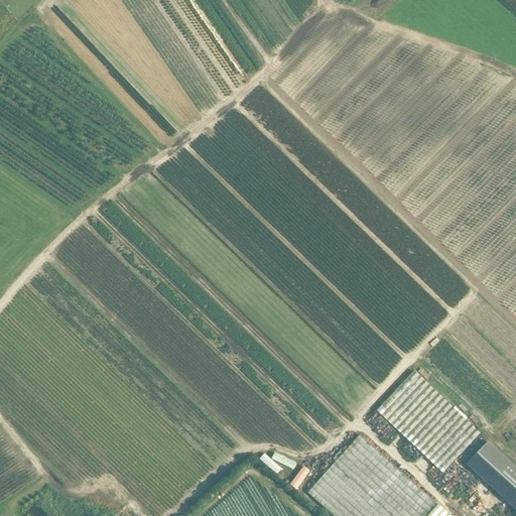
[(377,411),(442,473),(480,434),(414,372),(377,411)]
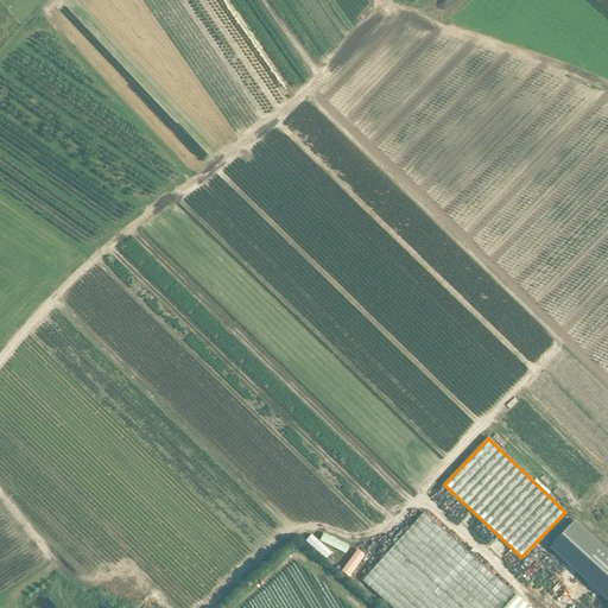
[(530,607),(424,513),(363,582),(392,607),(530,607)]
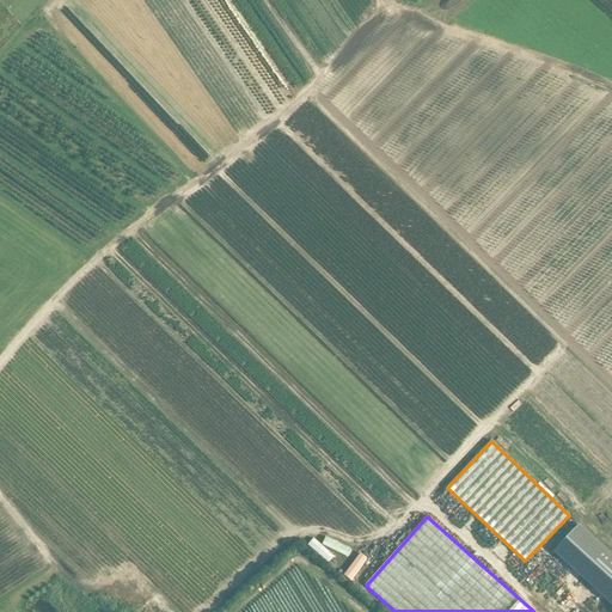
[(555,552),(611,604),(611,555),(579,525),(555,552)]
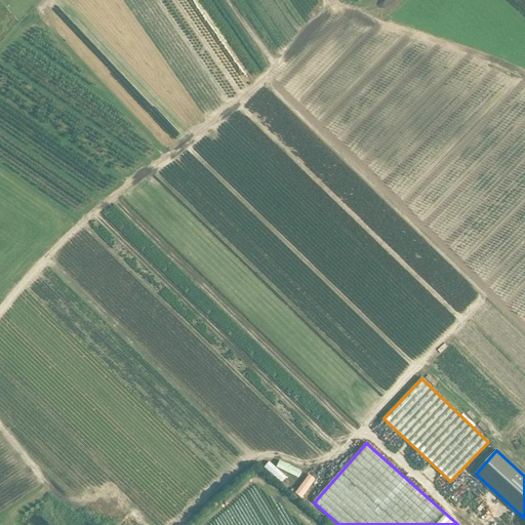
[(280,460),(277,468),(299,478),(303,471),(280,460)]
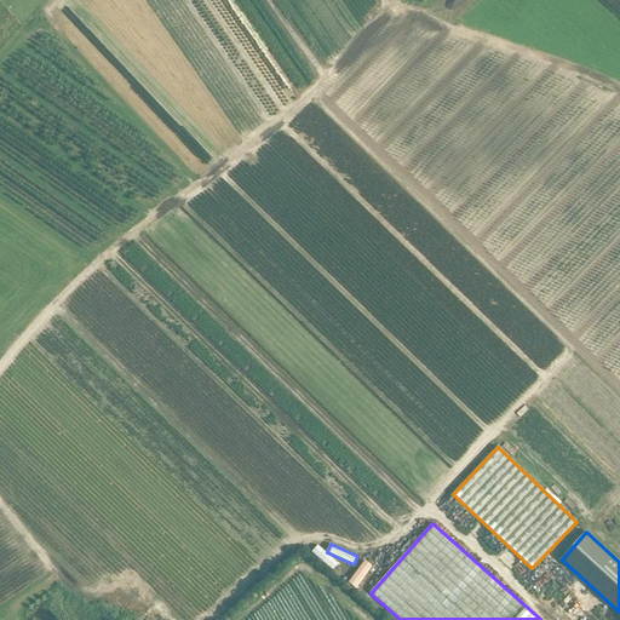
[(334,568),(339,562),(317,546),(314,554),(334,568)]
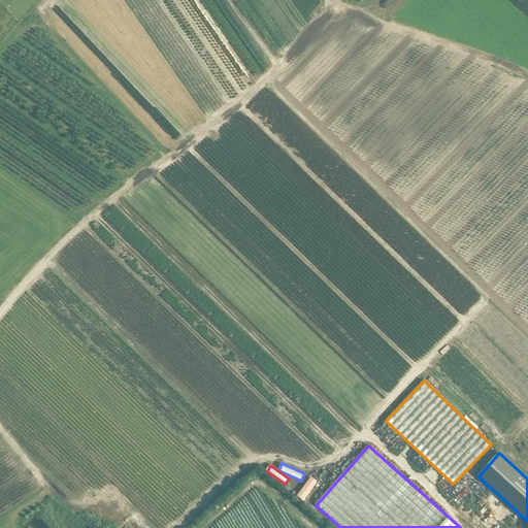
[(296,496),(303,501),(318,482),(311,476),(296,496)]
